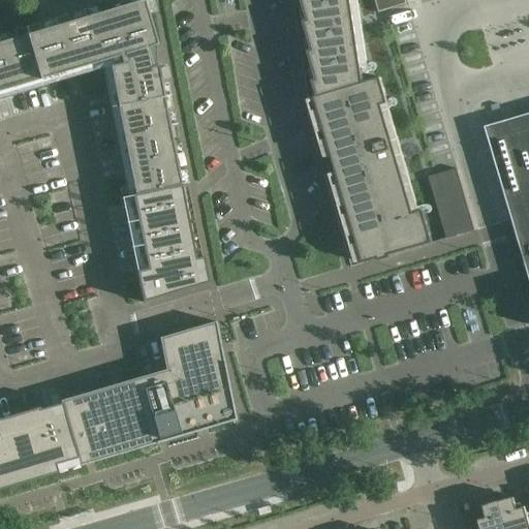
[(300,0),(303,10),(307,9),(310,21),(303,23),(308,40),(311,39),(314,51),(307,53),(312,70),(315,69),(318,80),(311,82),(315,96),(363,83),(349,0),(367,0),(373,21),(399,13),(395,0),(300,0)]
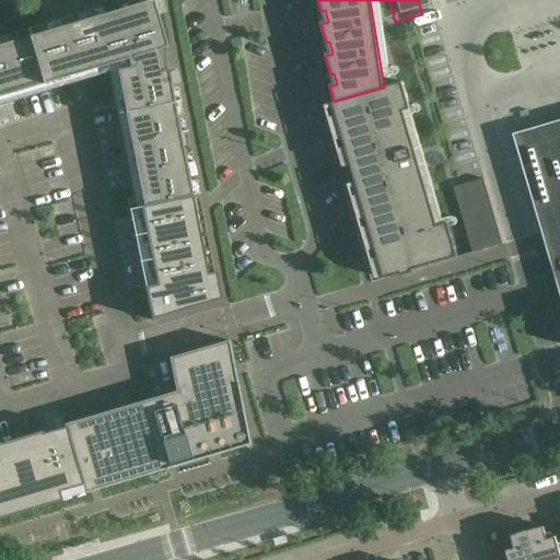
[(151,1),(0,45),(0,97),(113,65),(115,71),(142,207),(191,198),(178,133),(165,70),(163,71),(156,51),(165,49),(151,1)]
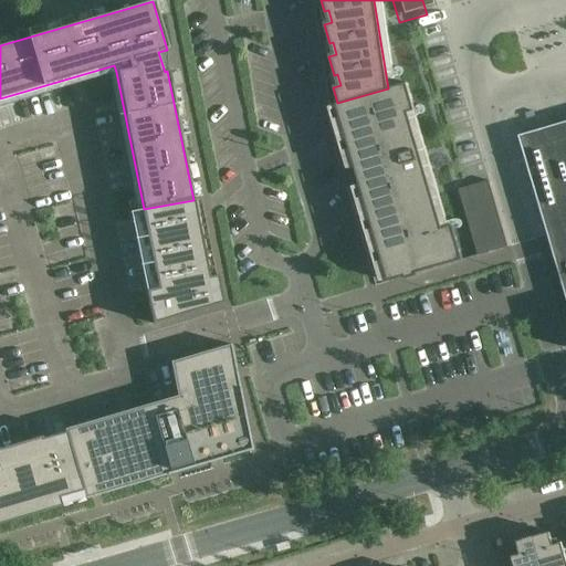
[(337,103),(335,104),(336,108),(337,108),(339,118),(344,116),(349,134),(344,136),(346,140),(348,149),(354,148),(358,166),(354,167),(354,169),(355,170),(357,170),(362,184),(358,185),(360,189),(363,198),(368,197),(373,215),(368,216),(369,221),(373,230),(377,229),(383,247),(377,248),(379,253),(381,262),(387,261),(391,278),(387,280),(388,283),(405,278),(406,280),(416,276),(416,274),(462,261),(462,260),(452,227),(441,229),(407,113),(413,112),(406,83),(388,88),(337,103)]
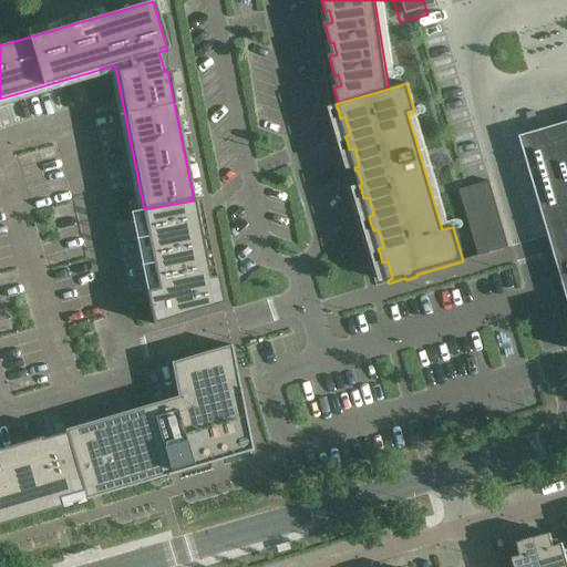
[(566,122),(556,126),(519,137),(566,297),(566,122)]
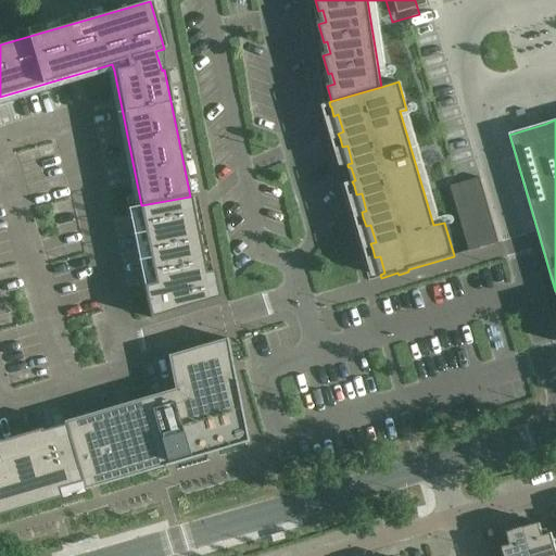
[(480,178),(451,187),(469,252),(498,243),(480,178)]
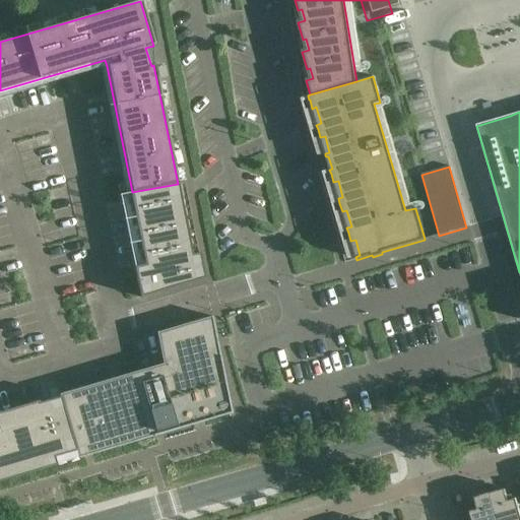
[(132,193),(130,193),(144,265),(133,267),(139,298),(204,278),(199,253),(192,255),(178,184),(132,193)]
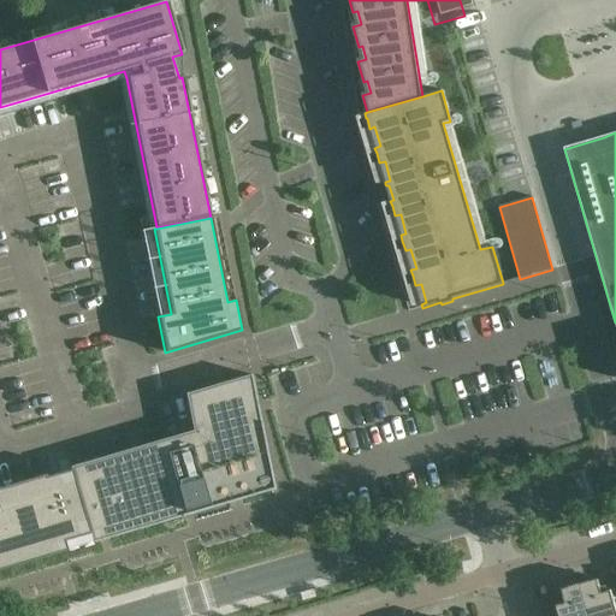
[(193,432),(70,468),(71,471),(92,542),(92,543),(93,544),(191,515),(191,514),(273,490),(260,425),(261,425),(250,375),(249,377),(185,395),(193,432)]
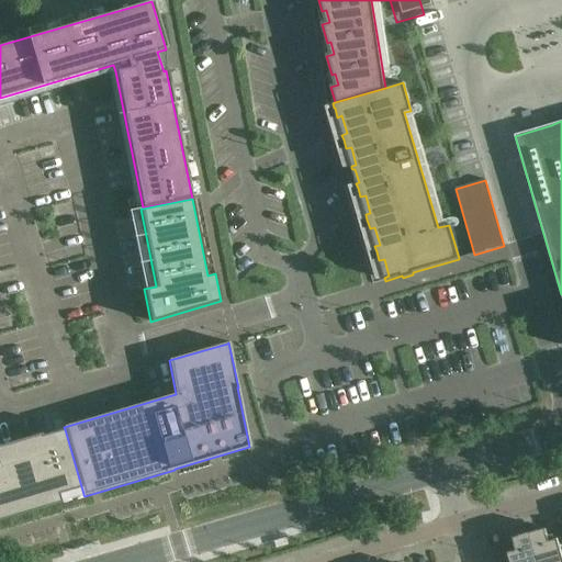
[(0,520),(85,496),(83,495),(83,494),(65,429),(0,447),(0,520)]
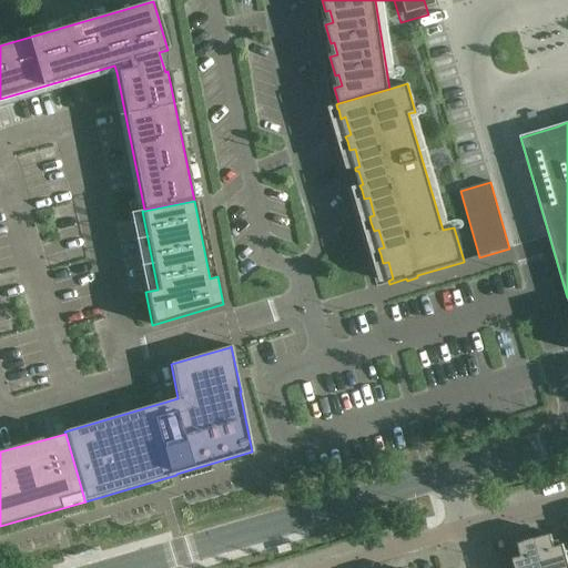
[(567,567),(567,543),(556,547),(551,534),(536,539),(544,567),(567,567)]
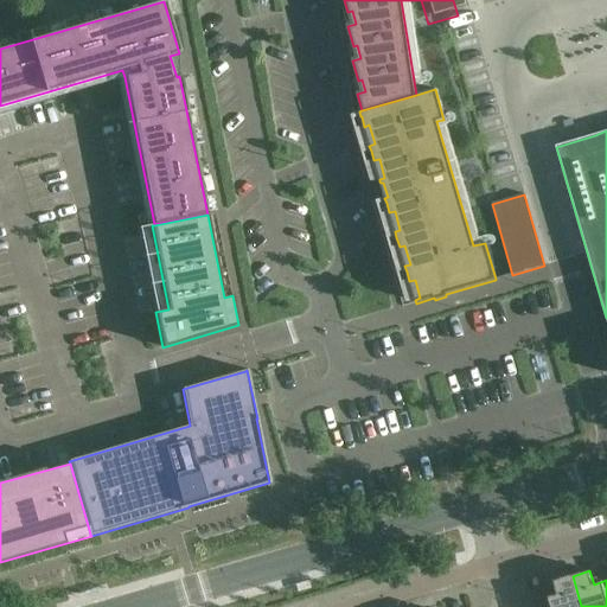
[(581,606),(573,576),(555,581),(558,595),(535,602),(536,606),(581,606)]
